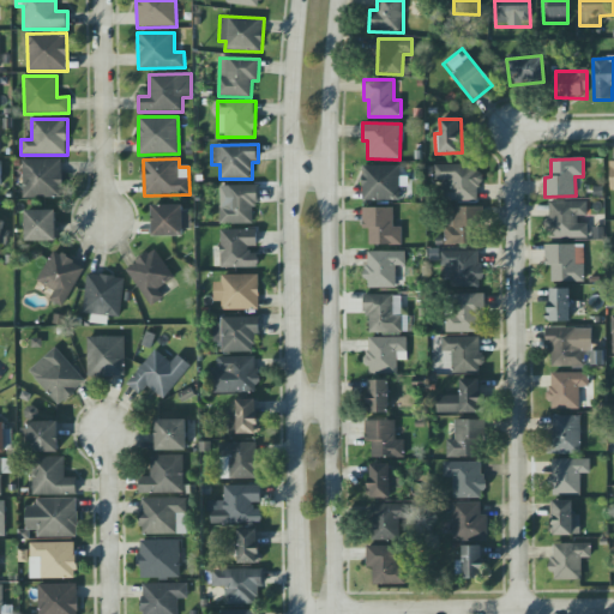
[(23,198),(62,198),(62,160),(23,160),(23,198)]
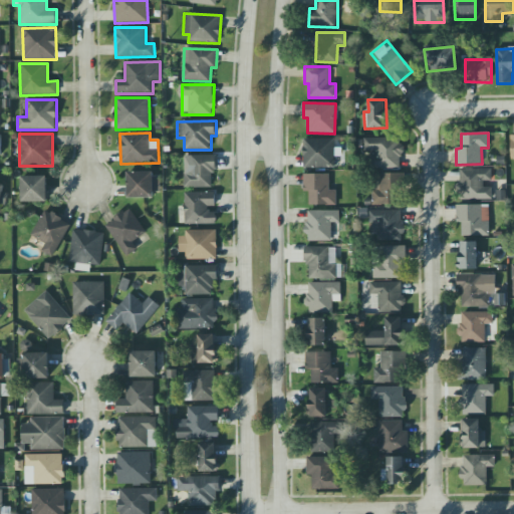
[(373,169),(402,169),(402,138),(363,139),(363,151),(373,151),(373,169)]
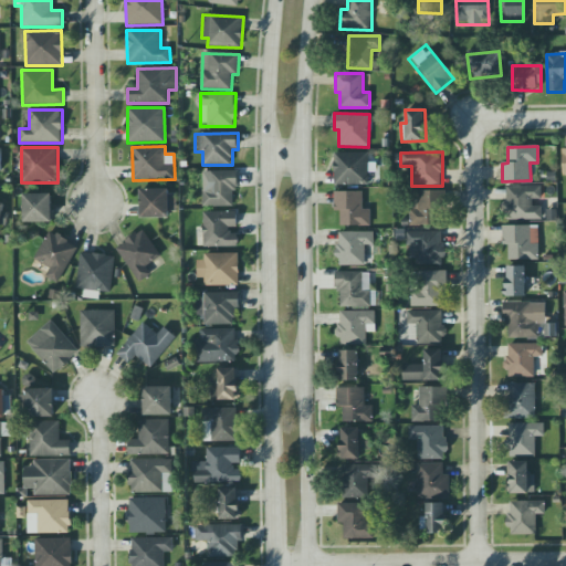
[(335,186),(369,185),(368,153),(334,154),(335,186)]
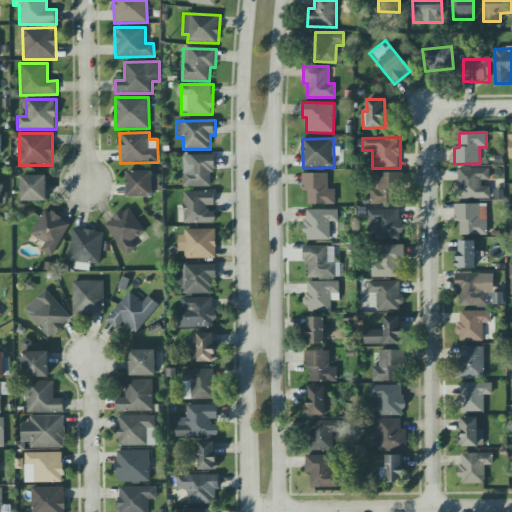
[(183,155),(184,187),(211,187),(211,171),(215,170),(215,155),(183,155)]
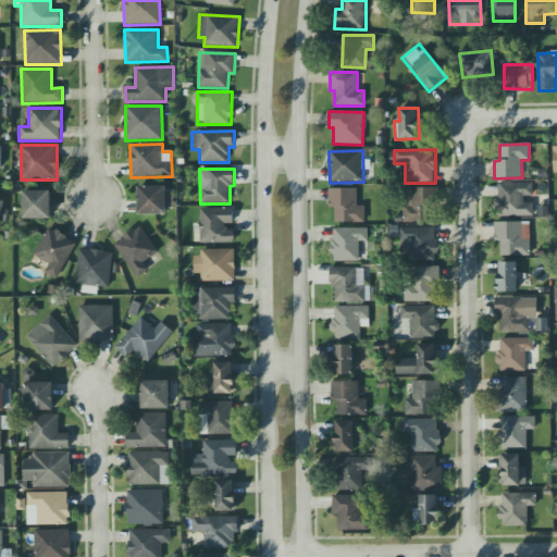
[(533,202),(524,202),(524,197),(533,197),(533,183),(499,184),(499,217),(533,215),(533,202)]
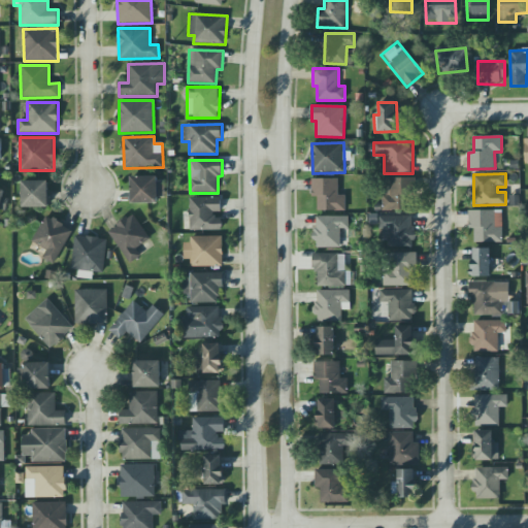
[(131,177),(131,204),(157,203),(156,198),(165,197),(165,177),(131,177)]
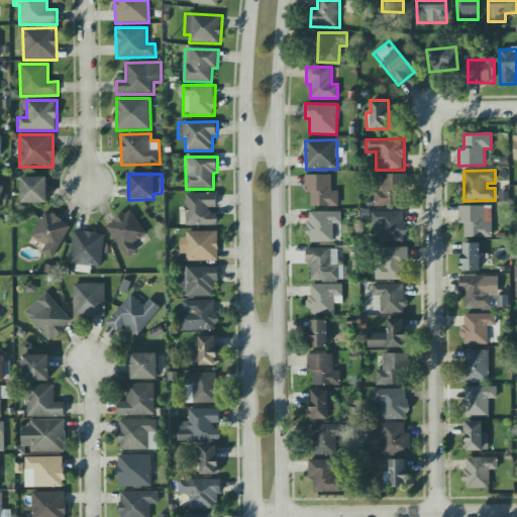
[(338,206),(338,191),(331,191),(331,175),(305,176),(306,193),(310,193),(311,207),(338,206)]
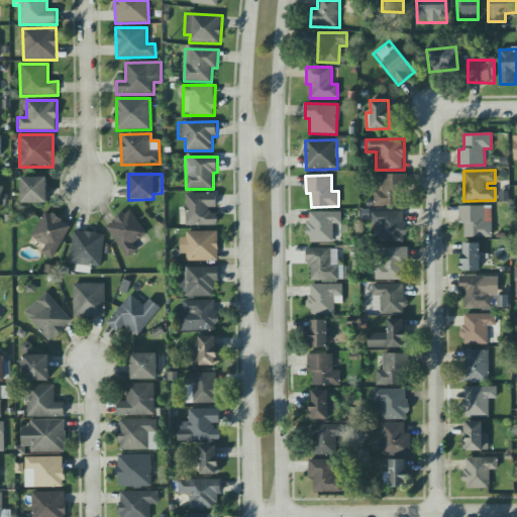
[(402,206),(401,175),(374,176),(375,206),(402,206)]
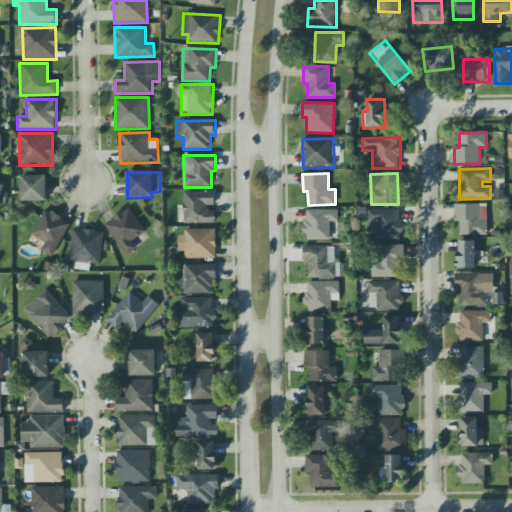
[(47,175),(21,176),(21,202),(47,201),(47,175)]
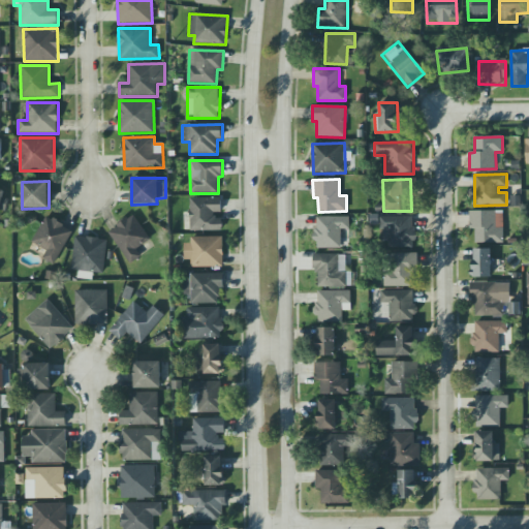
[(222,231),(222,216),(221,216),(221,198),(190,197),(190,230),(222,231)]
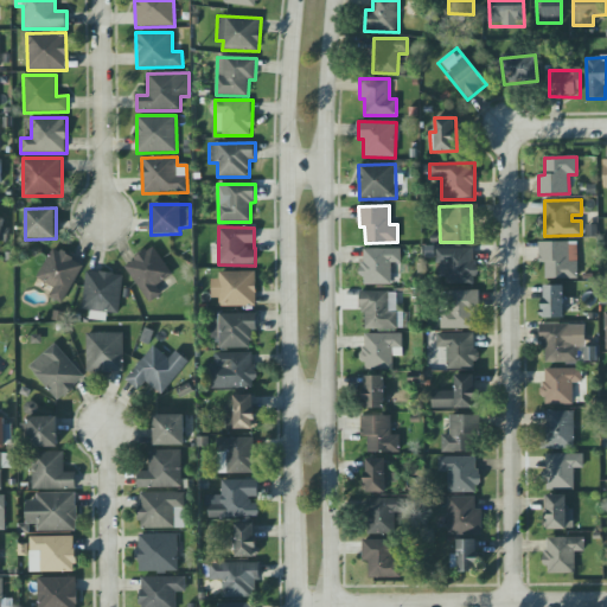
[(577,243),(538,242),(538,263),(545,263),(545,279),(577,280),(577,243)]
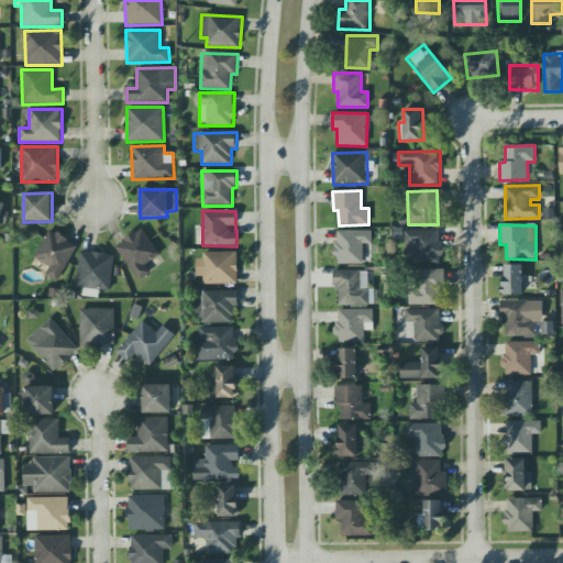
[(159,256),(143,229),(116,245),(138,282),(151,275),(144,265),(159,256)]
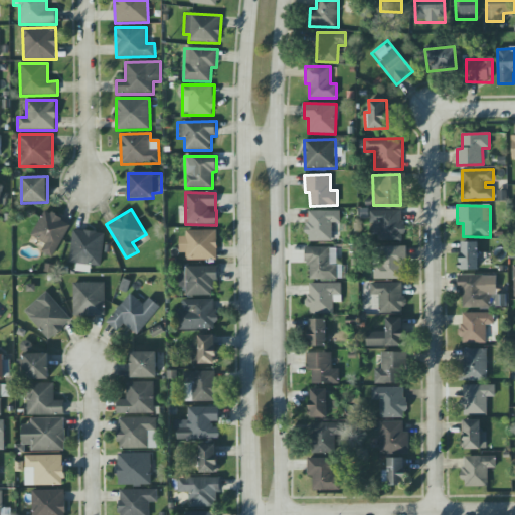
[(41,252),(53,259),(71,223),(45,210),(31,236),(46,243),(41,252)]
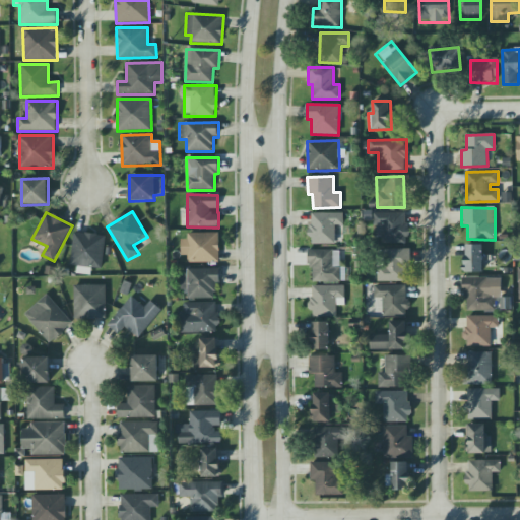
[(405,212),(373,213),(374,237),(382,237),(382,244),(405,244),(405,212)]
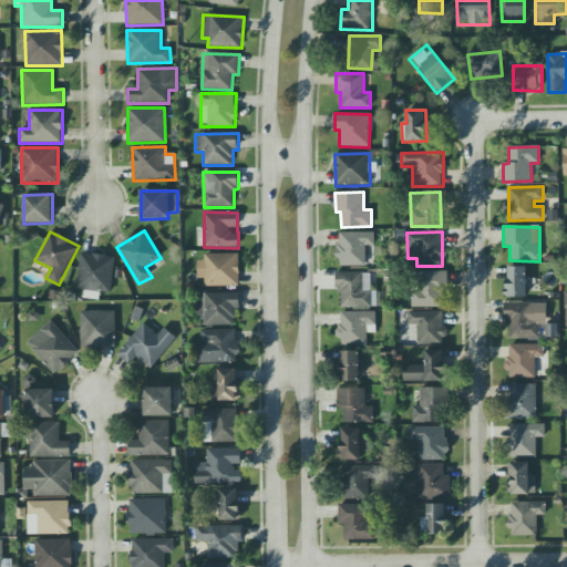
[(338,233),(338,267),(366,266),(366,246),(374,246),(374,233),(338,233)]
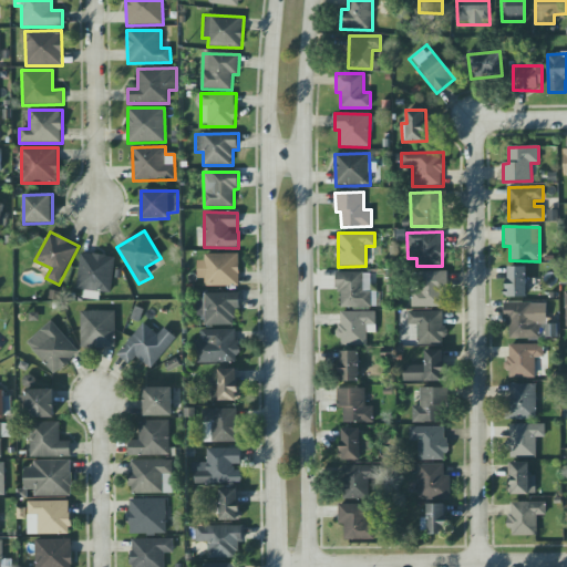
[(78,290),(84,290),(84,299),(100,300),(100,292),(113,292),(114,256),(80,254),(78,290)]
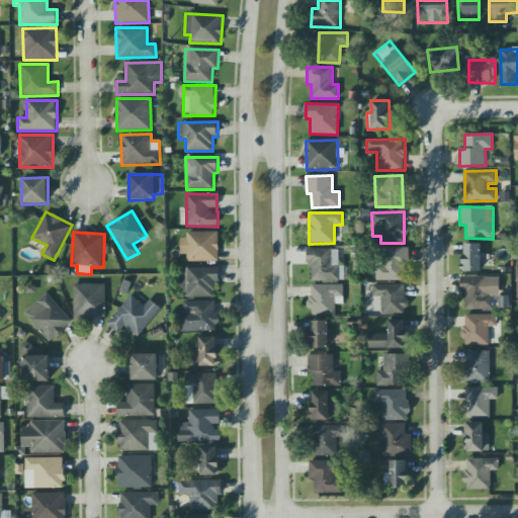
[(218,233),(180,234),(181,255),(187,255),(187,262),(219,261),(218,233)]
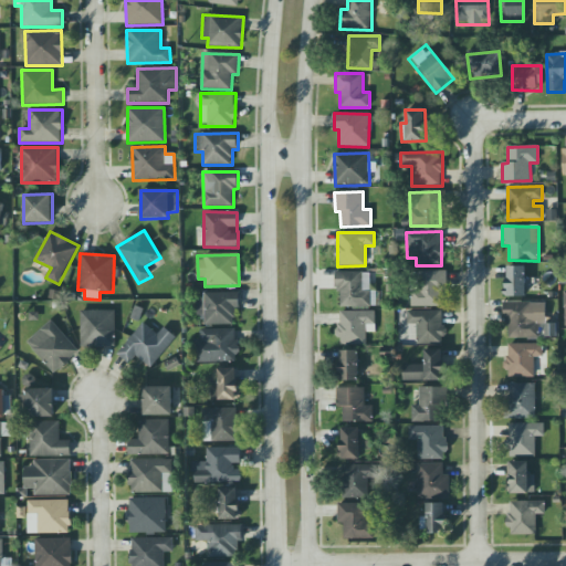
[(526,266),(506,266),(506,296),(525,297),(526,266)]
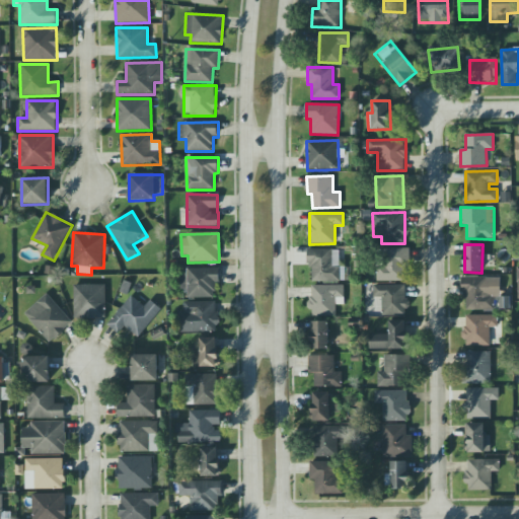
[(403,281),(403,265),(410,265),(410,248),(378,248),(378,282),(403,281)]
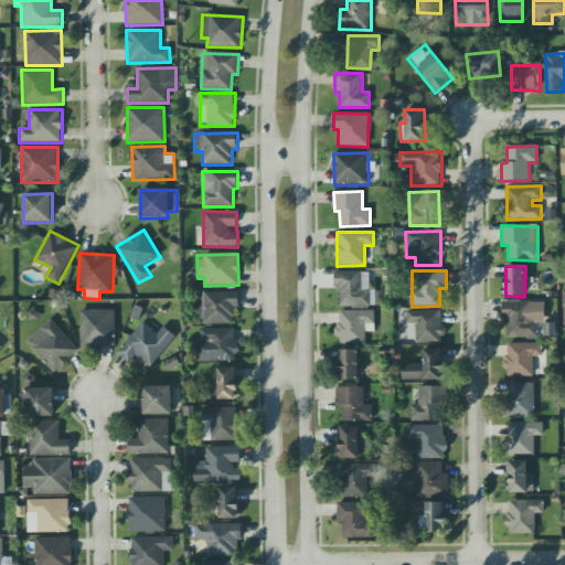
[(369,272),(337,273),(338,308),(370,307),(369,272)]
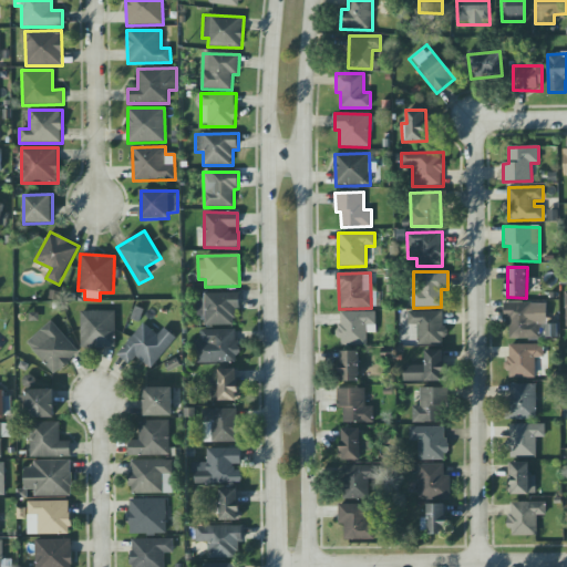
[(197,318),(205,318),(205,326),(236,326),(235,308),(240,308),(240,292),(197,294),(197,318)]
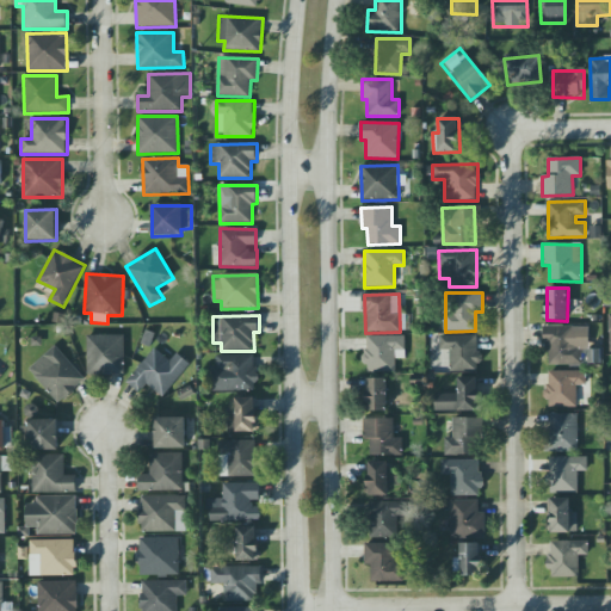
[(549,365),(580,365),(580,349),(588,349),(590,327),(543,326),(543,346),(549,347),(549,365)]
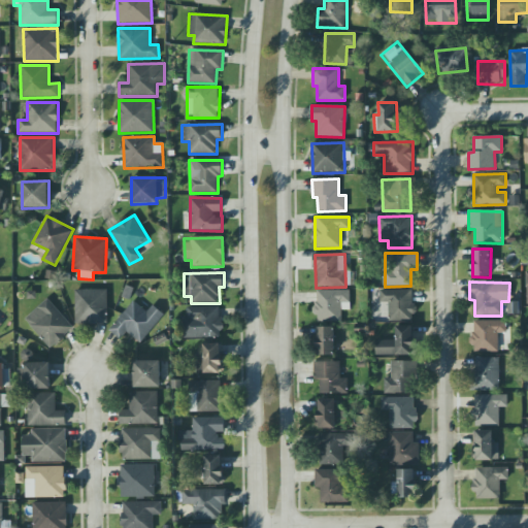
[(107,290),(74,290),(75,324),(107,324),(107,290)]
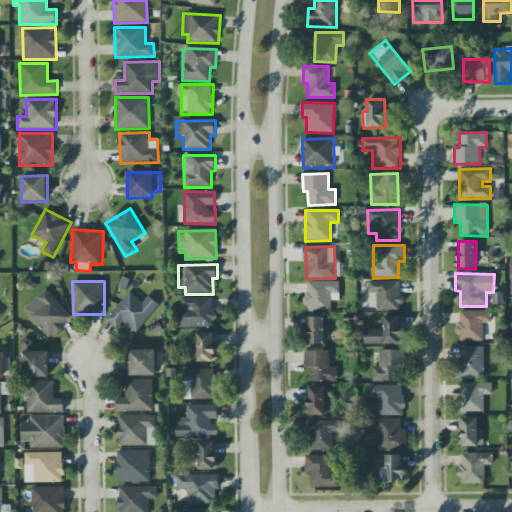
[(331,312),(331,301),(340,301),(339,281),(306,282),(306,312),(331,312)]
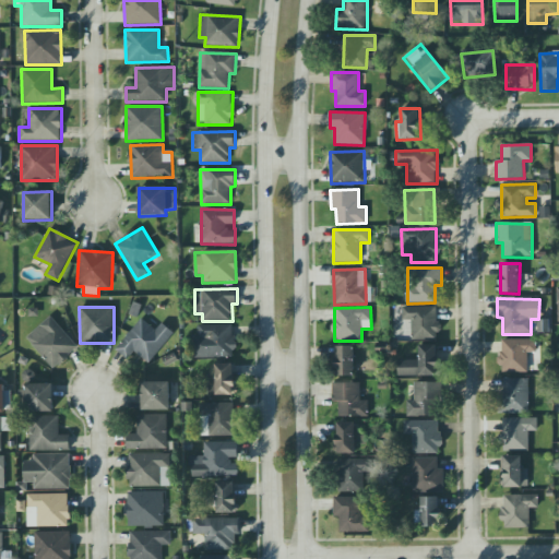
[(402,308),(403,321),(412,320),(412,339),(438,339),(438,307),(402,308)]
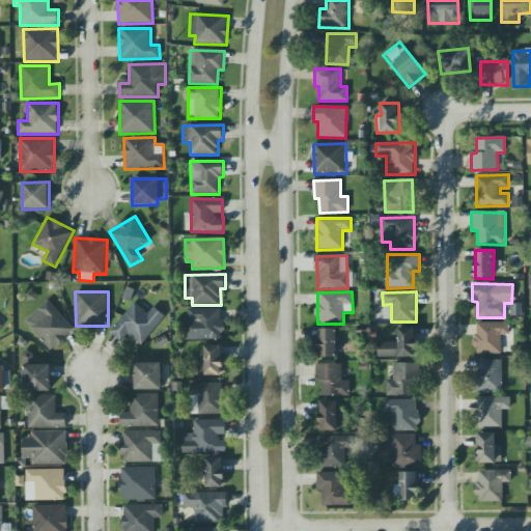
[(25,319),(49,351),(74,332),(50,301),(25,319)]
